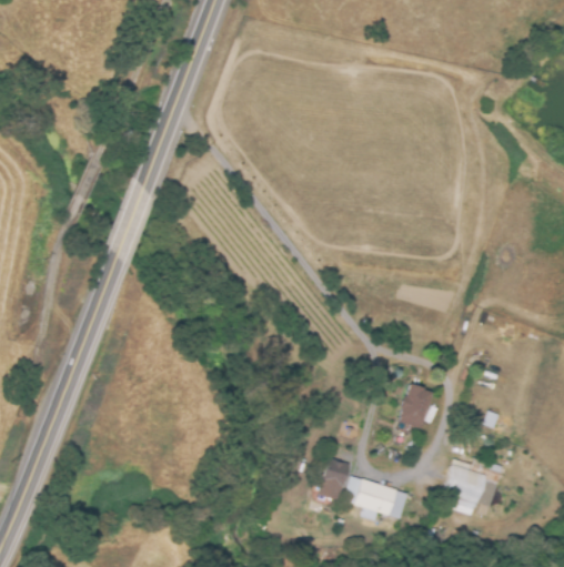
[(421,426),(399,419),(402,407),(399,406),(402,395),(406,396),(410,386),(432,393),(421,426)]
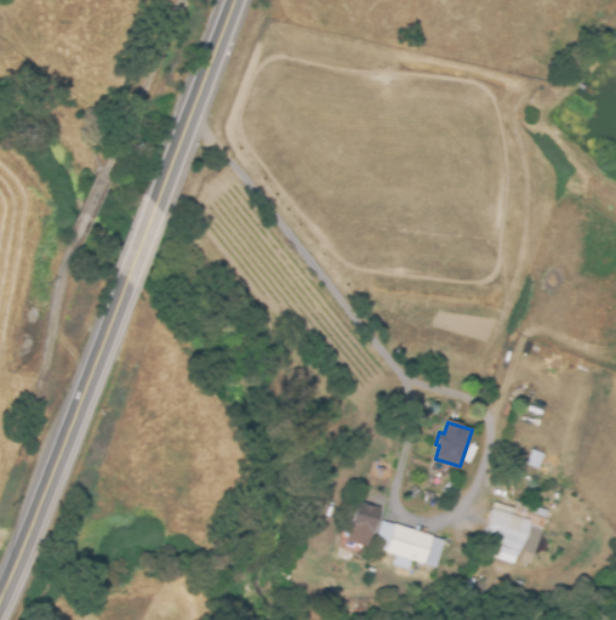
[(539,453),(549,458),(545,471),(534,467),(539,453)]
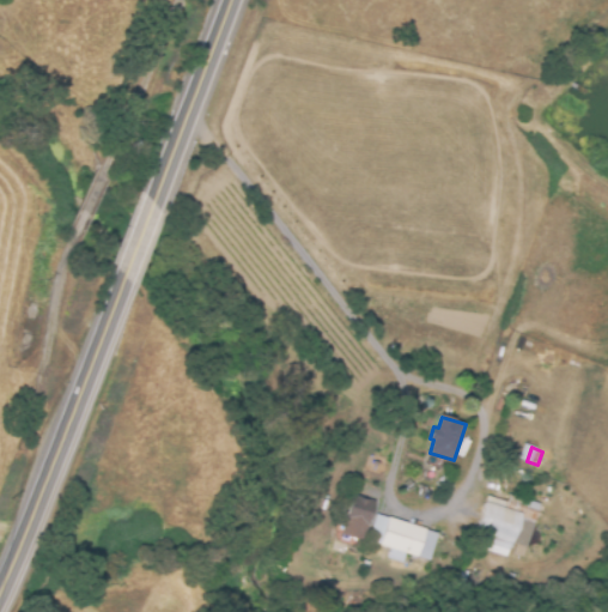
[(354,495),(376,501),(369,523),(347,516),(354,495)]
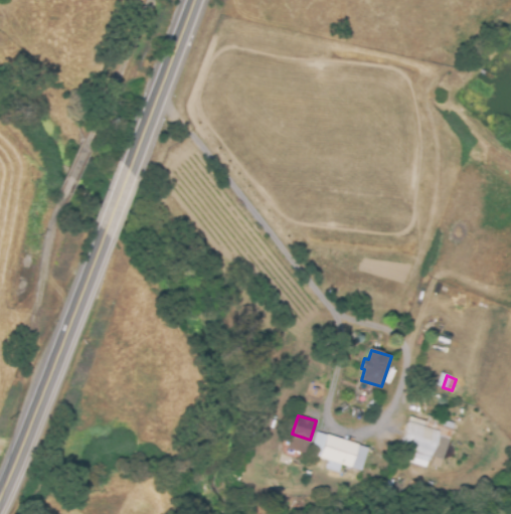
[(409,420),(413,421),(415,416),(430,421),(432,415),(459,425),(443,470),(434,466),(437,459),(433,457),(429,469),(402,459),(407,445),(401,443),(409,420)]
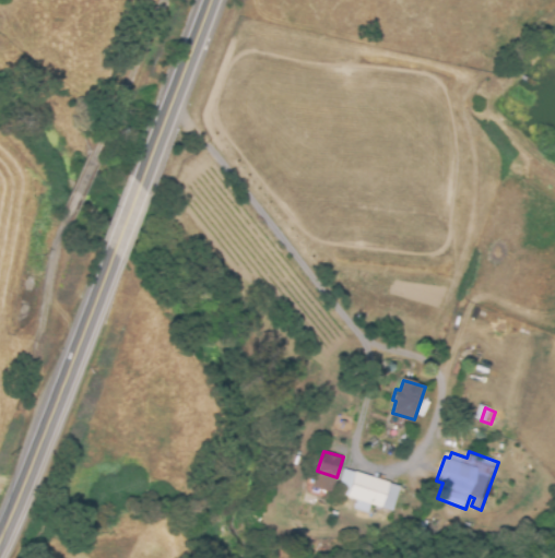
[(356,471),(401,486),(393,509),(349,494),(356,471)]
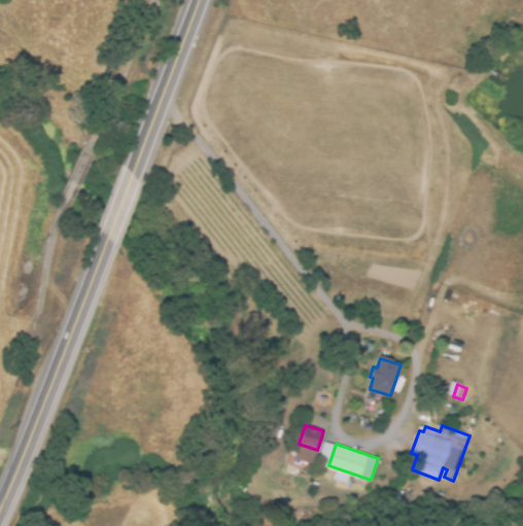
All buildings are outlined.
